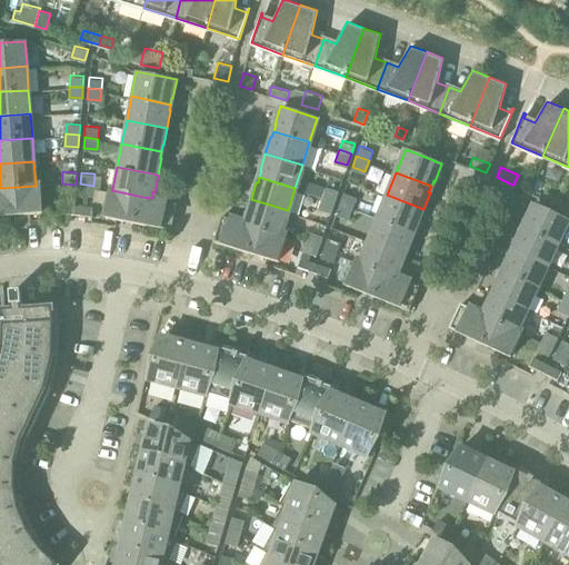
[(41,184),(36,184),(36,186),(0,188),(0,214),(42,210),(41,184)]
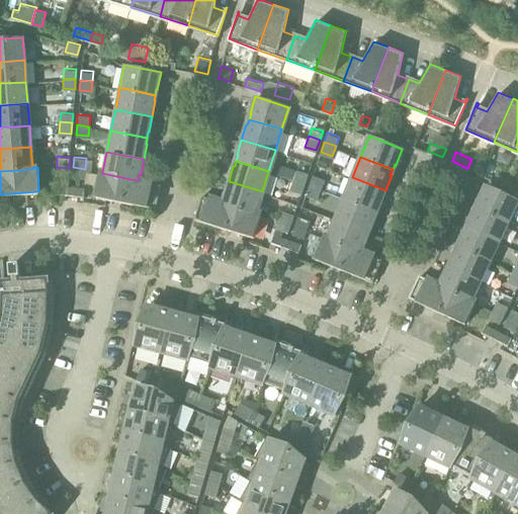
[(85,176),(85,169),(73,167),(73,175),(85,176)]
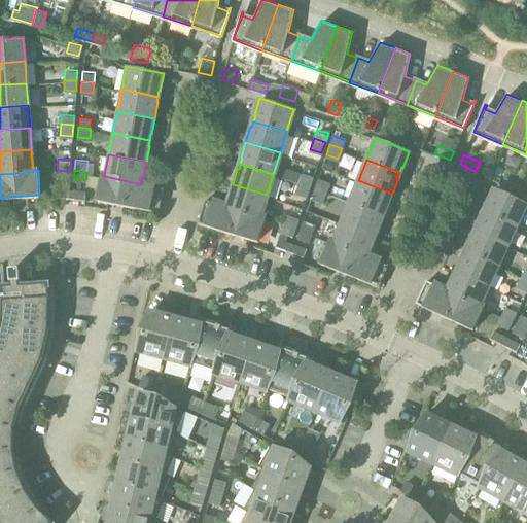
[(302,171),(299,181),(311,184),(314,175),(302,171)]
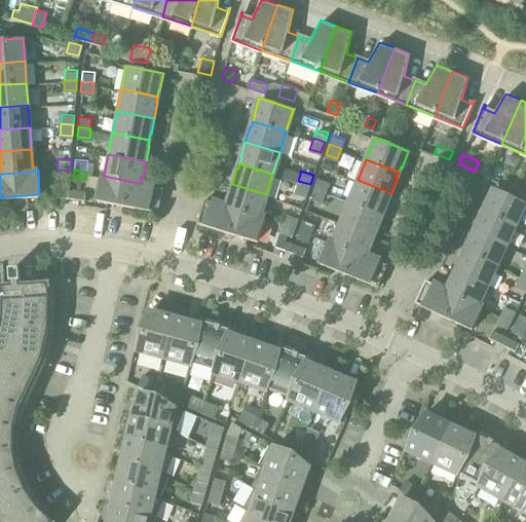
[(97,198),(127,204),(133,182),(104,176),(104,175),(102,174),(97,198)]
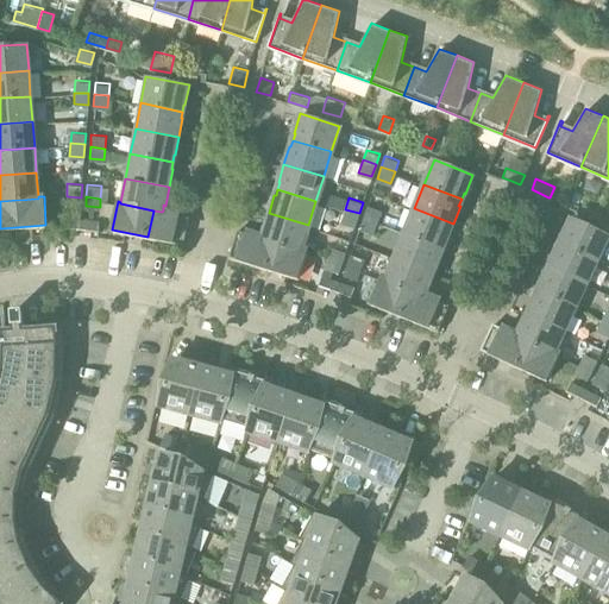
[(579,211),(596,219),(600,211),(583,202),(579,211)]
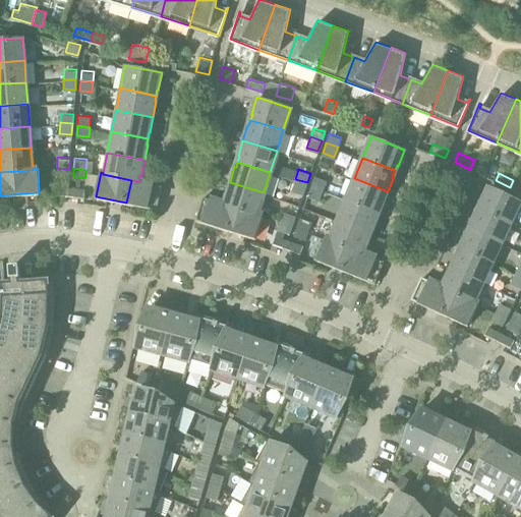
[(314,175),(311,184),(323,188),(327,179),(314,175)]
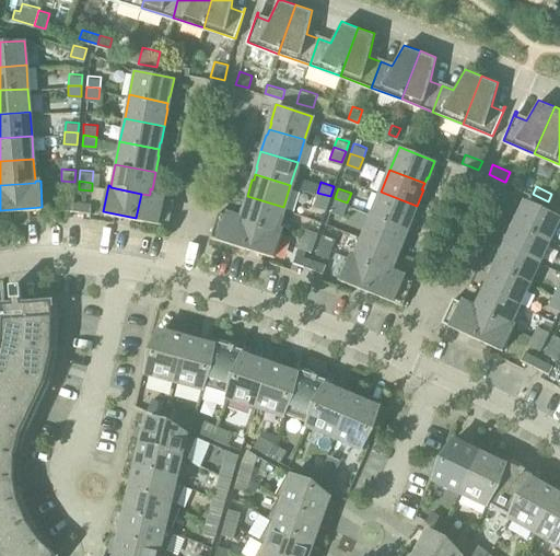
[(72,209),(73,193),(60,192),(59,208),(72,209)]
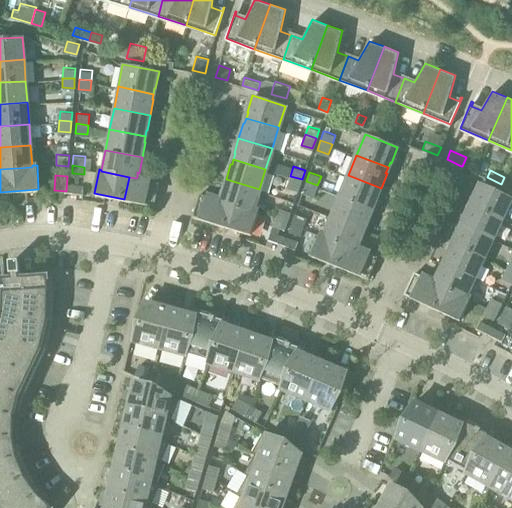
[(375,203),(381,188),(348,175),(340,195),(372,208),(374,202),(375,203)]
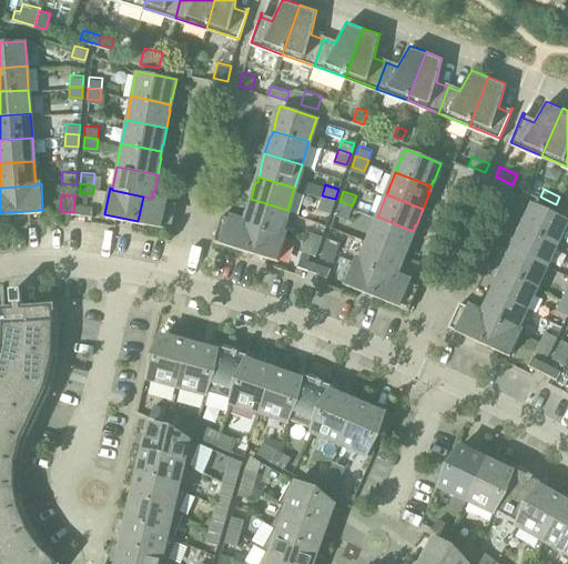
[(331,210),(335,199),(322,195),(318,205),(331,210)]
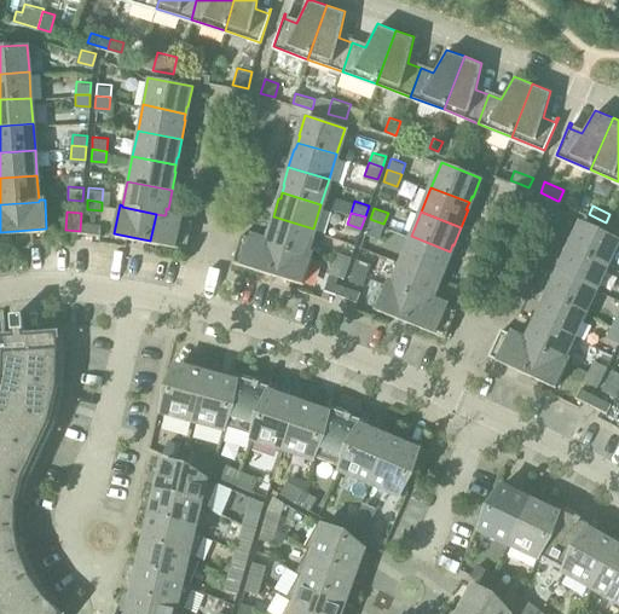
[(192,219),(166,214),(165,215),(156,214),(150,241),(186,248),(192,219)]
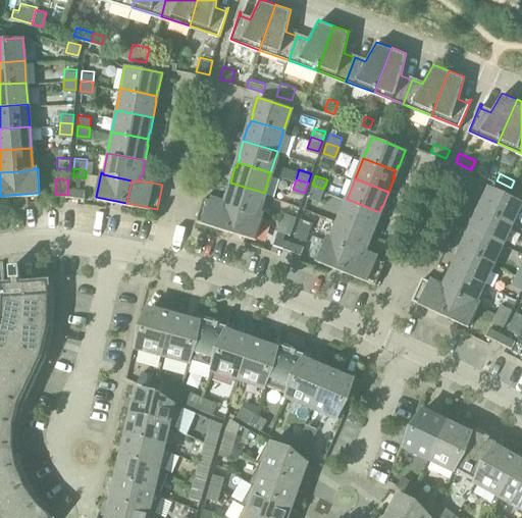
[(521,184),(514,180),(511,188),(521,193),(521,184)]
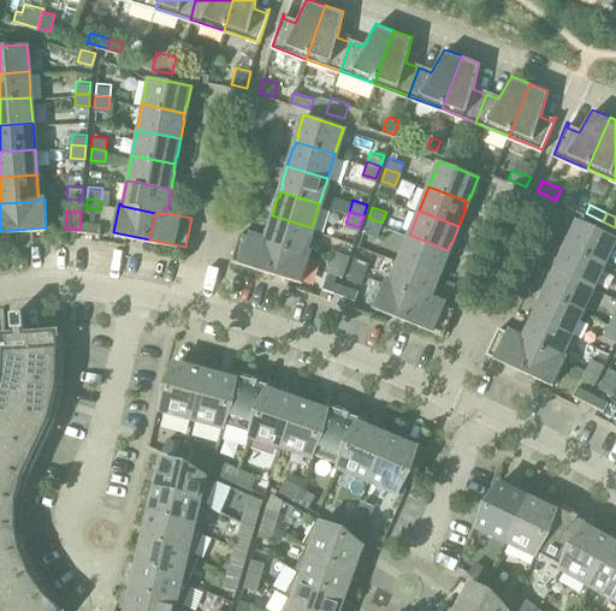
[(266,241),(274,243),(304,253),(304,251),(312,227),(272,215),(266,233),(267,235),(266,239),(266,241)]
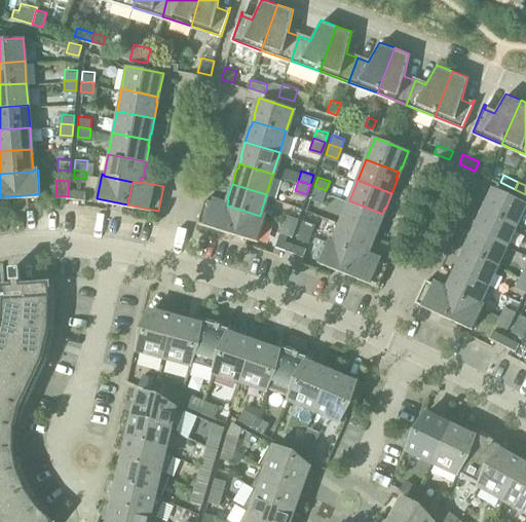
[(323,200),(326,190),(314,186),(310,196),(323,200)]
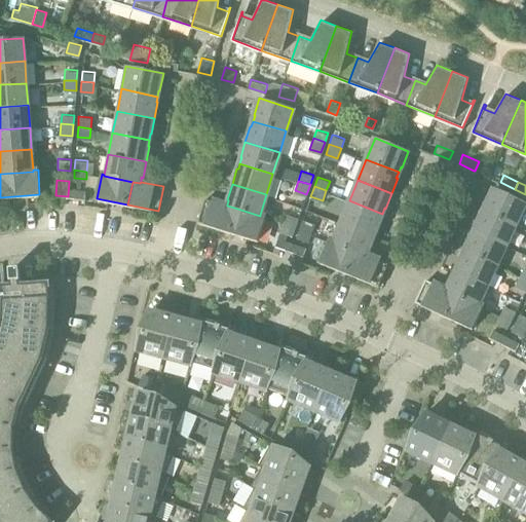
[(484,209),(515,224),(525,202),(492,187),(485,203),(486,203),(484,209)]
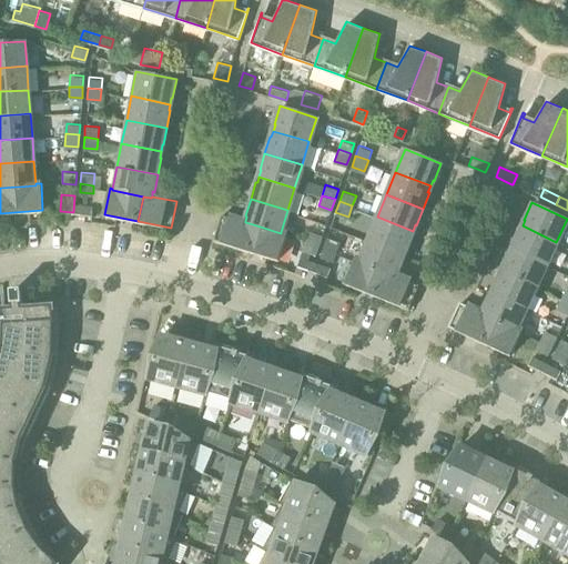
[(78,213),(91,214),(92,204),(79,203),(78,213)]
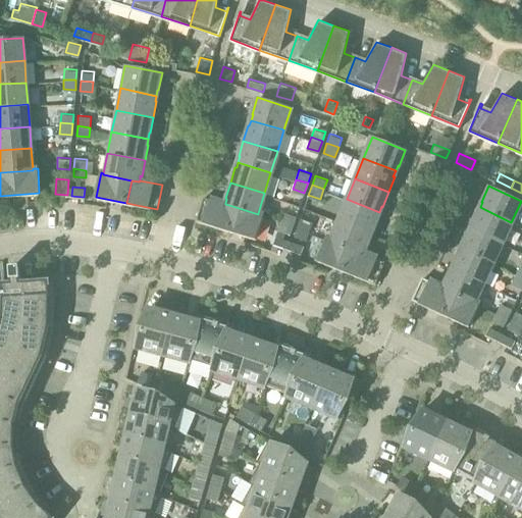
[(196,219),(225,228),(232,206),(225,204),(225,203),(203,196),(196,219)]
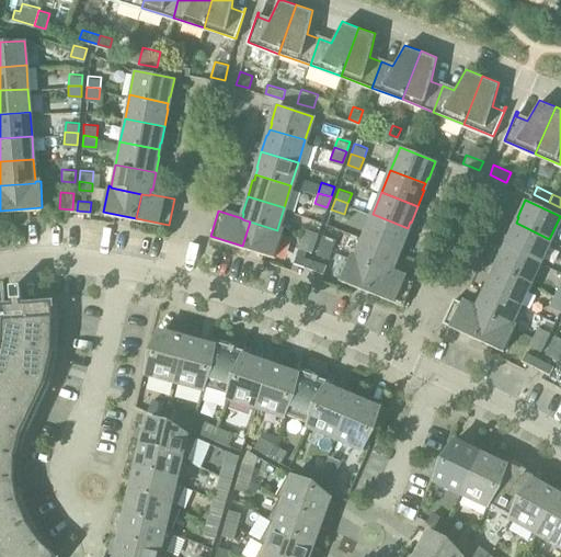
[(404,234),(408,228),(373,214),(364,236),(400,250),(407,235),(404,234)]
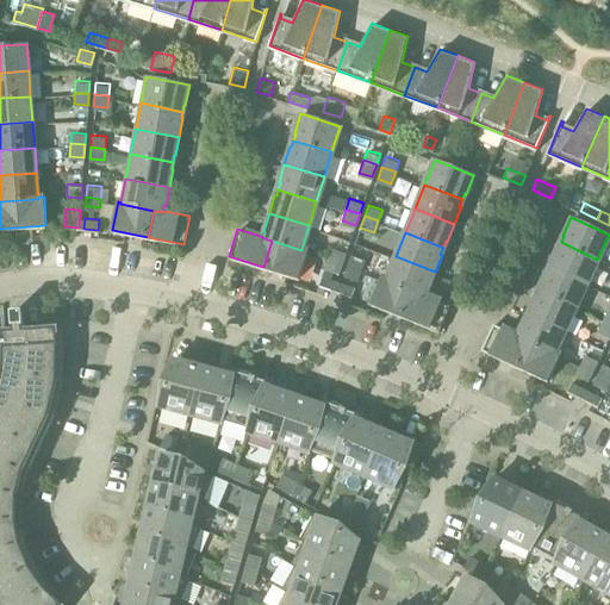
[(302,250),(272,241),(263,267),(299,278),(307,250),(302,249),(302,250)]
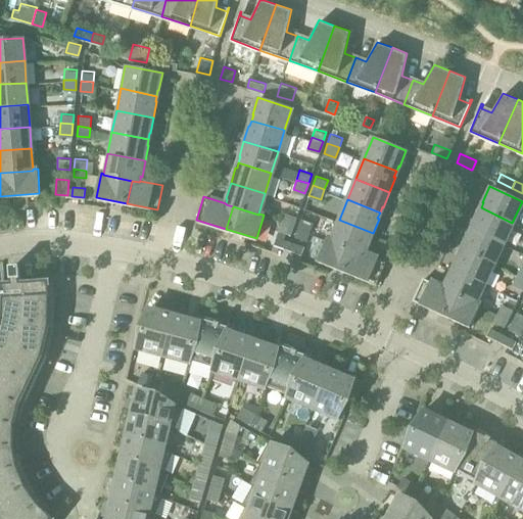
[(471,228),(503,242),(512,223),(481,207),(478,214),(477,213),(471,228)]
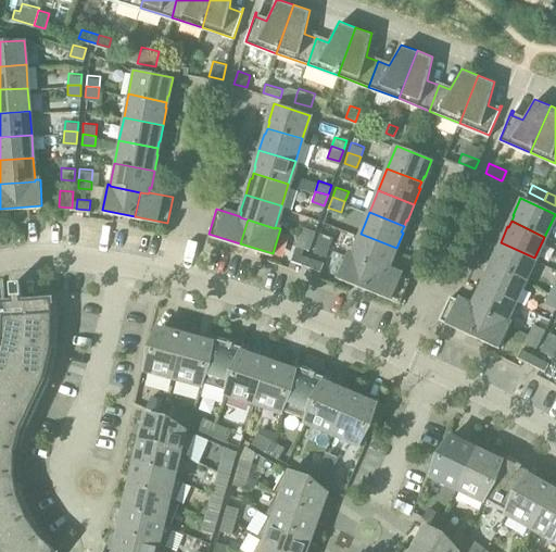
[(303,225),(300,234),(312,239),(316,229),(303,225)]
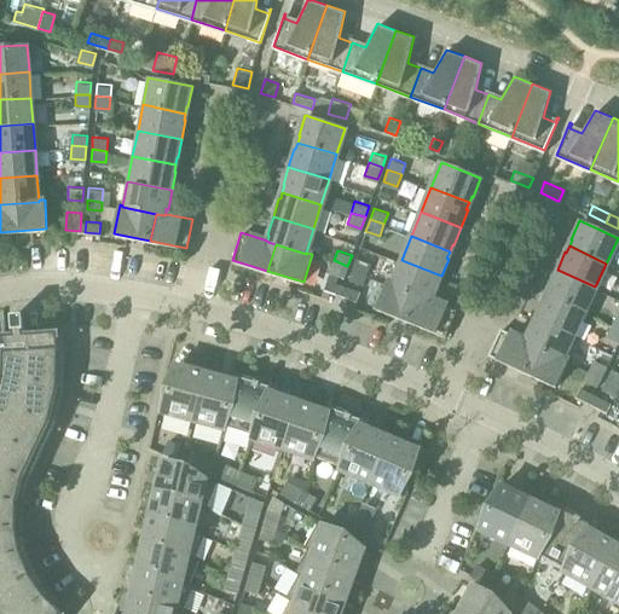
[(357,256),(353,267),(366,273),(370,261),(357,256)]
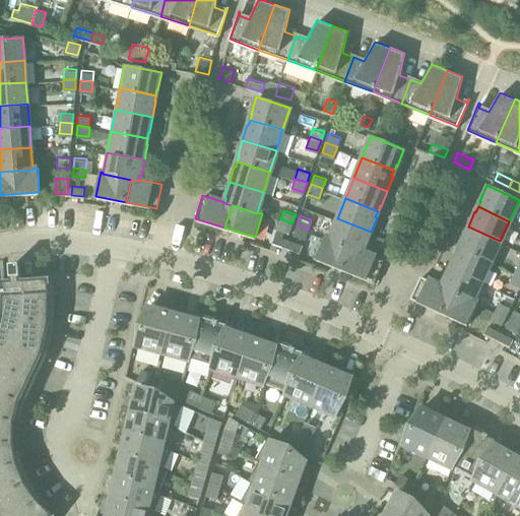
[(280,218),(277,228),(289,232),(291,223),(280,218)]
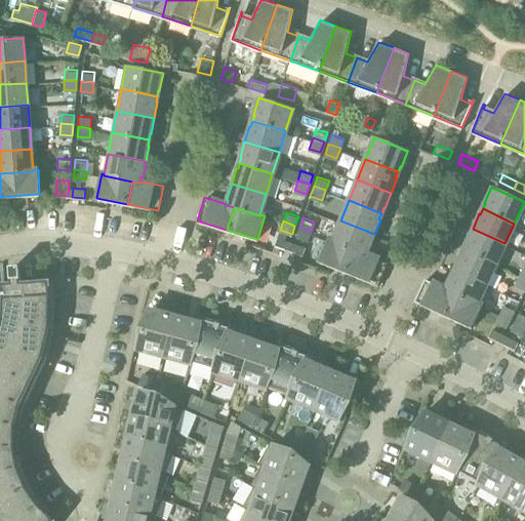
[(332,241),(357,251),(365,254),(365,252),(367,248),(368,249),(374,234),(340,221),(333,240),(332,241)]
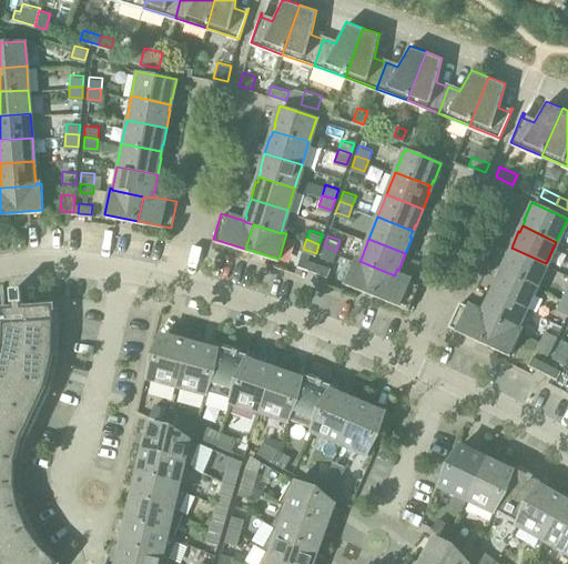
[(333,259),(336,251),(324,245),(321,254),(333,259)]
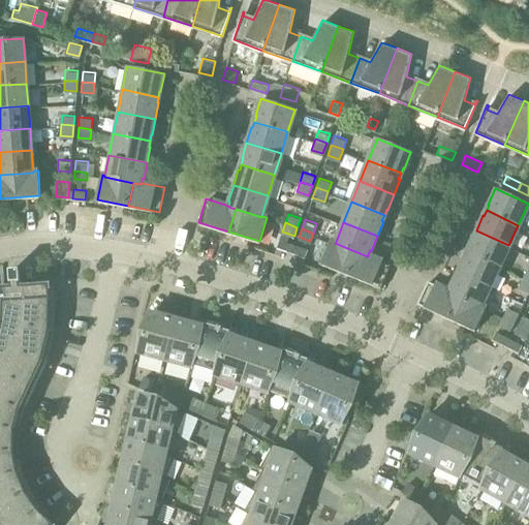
[(499,266),(508,245),(476,230),(469,245),(470,245),(468,251),(499,266)]
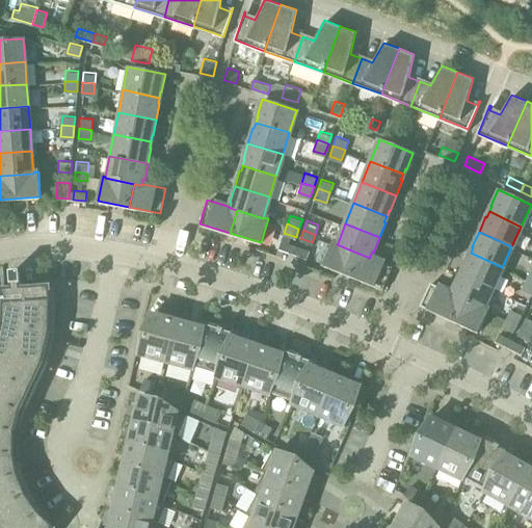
[(278,247),(290,252),(293,243),(282,239),(278,247)]
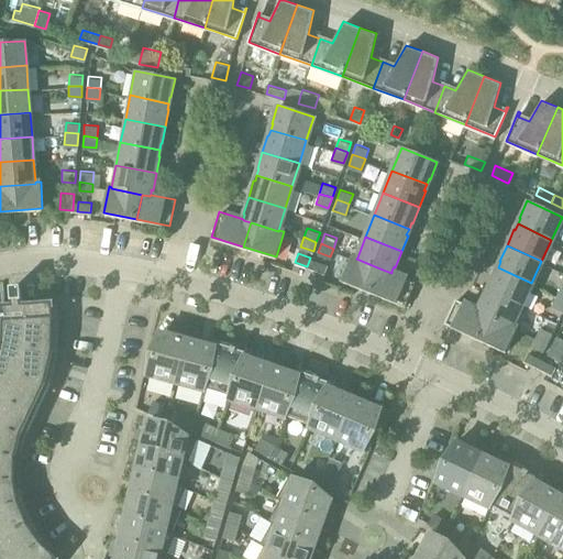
[(343,281),(374,293),(383,270),(356,259),(357,258),(352,255),(343,281)]
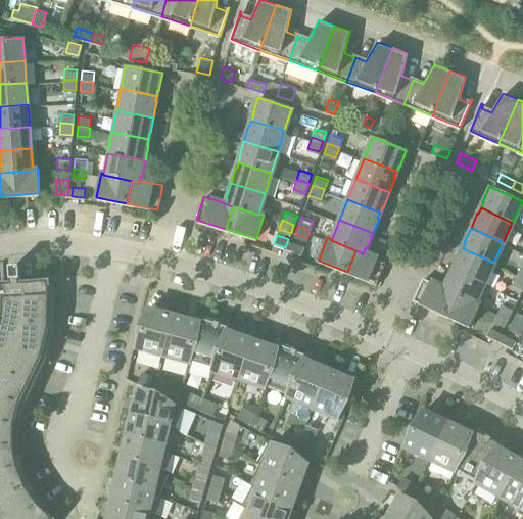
[(290,249),(301,253),(304,244),(293,241),(290,249)]
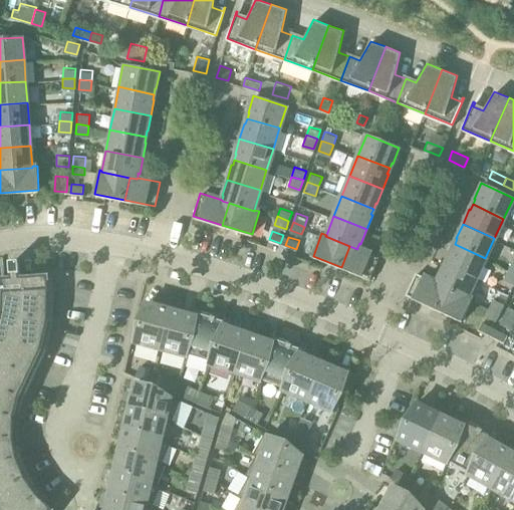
[(476,277),(485,258),(455,244),(452,249),(451,248),(444,263),(476,277)]
